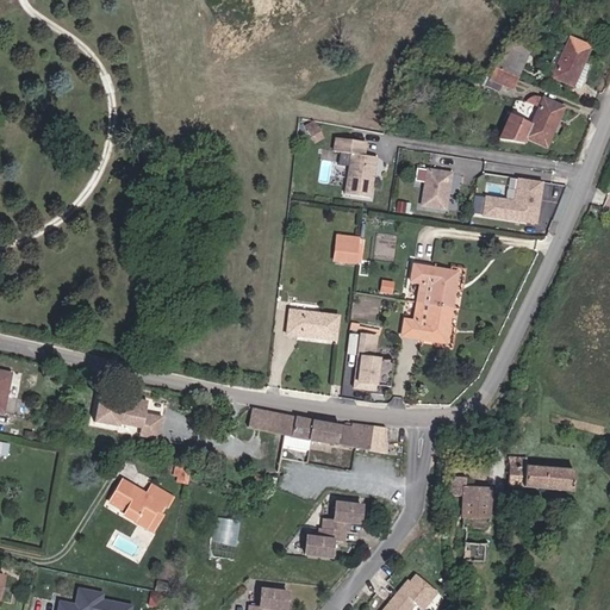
[(584,63),(579,62),(585,45),(564,37),(552,66),(548,76),(580,88),(584,63)]
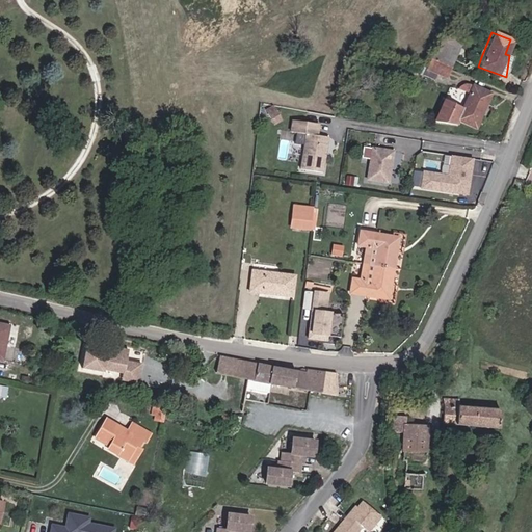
[(451,67),(459,48),(443,42),(433,60),(451,67)]
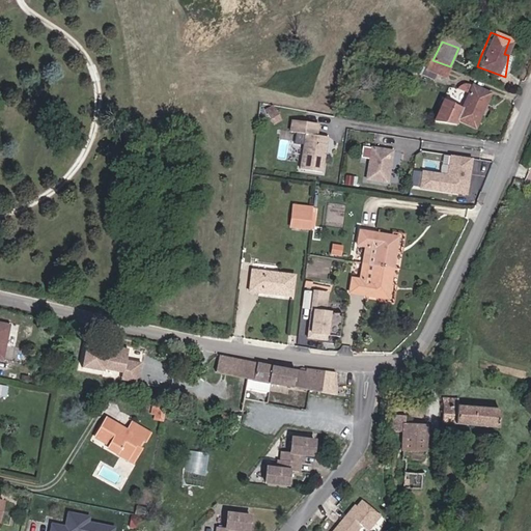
[(432,60),(426,71),(421,68),(418,76),(443,85),(450,66),(432,60)]
